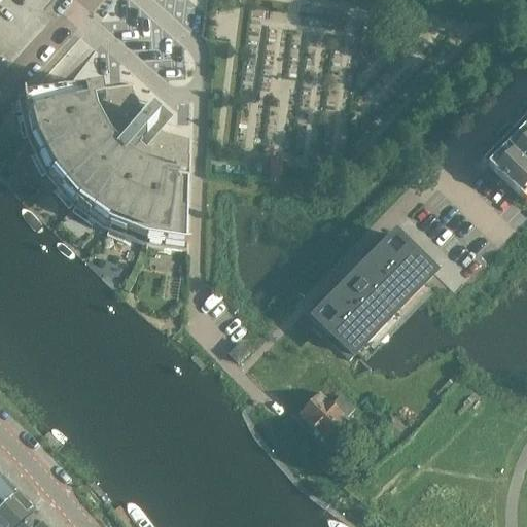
[(167,123),(157,114),(149,107),(143,114),(142,113),(132,85),(18,100),(19,103),(27,139),(28,142),(45,176),(47,179),(72,207),(74,210),(105,232),(108,233),(143,247),(146,248),(184,254),(186,253),(190,139),(162,131),(161,130),(167,123)]
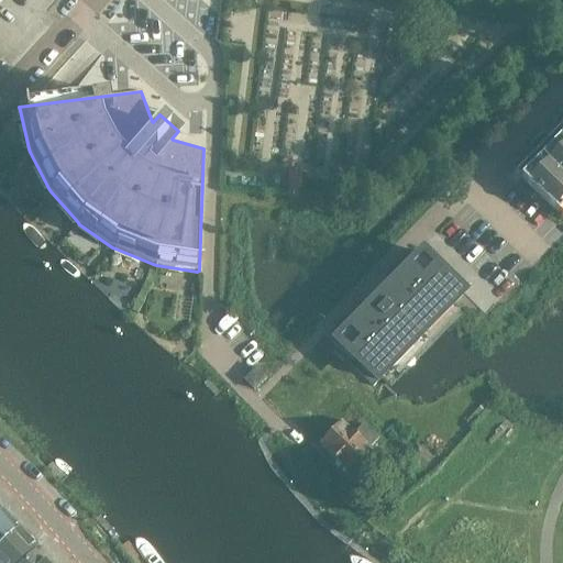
[(562,127),(517,174),(515,175),(512,176),(512,178),(512,179),(514,181),(515,183),(517,183),(519,183),(519,181),(521,179),(559,216),(562,210),(562,127)]
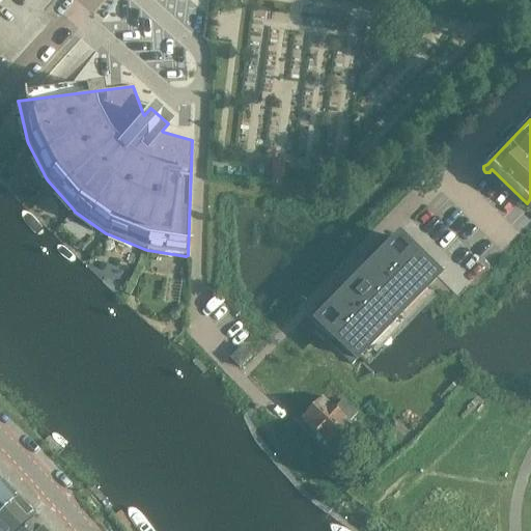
[(392,246),(311,329),(350,366),(430,283),(392,246)]
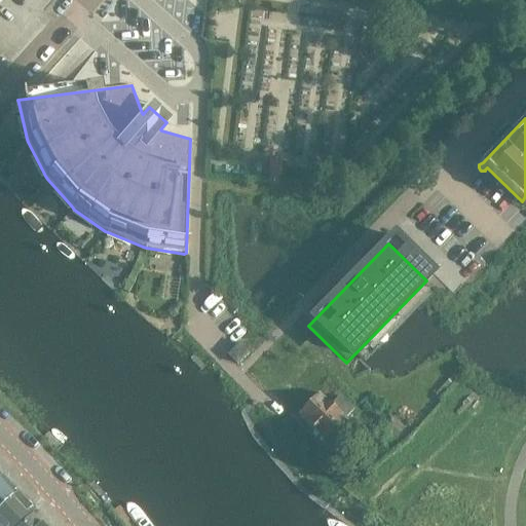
[(228,355),(236,364),(249,352),(239,343),(228,355)]
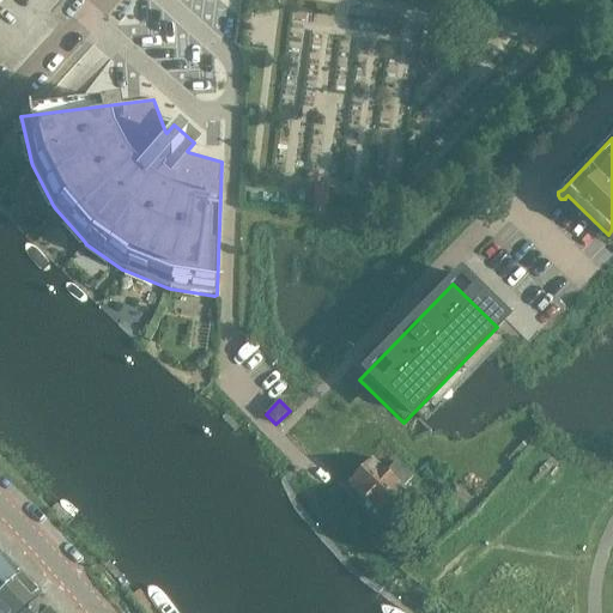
[(382,449),(372,459),(347,485),(382,519),(407,492),(404,489),(412,478),(382,449)]
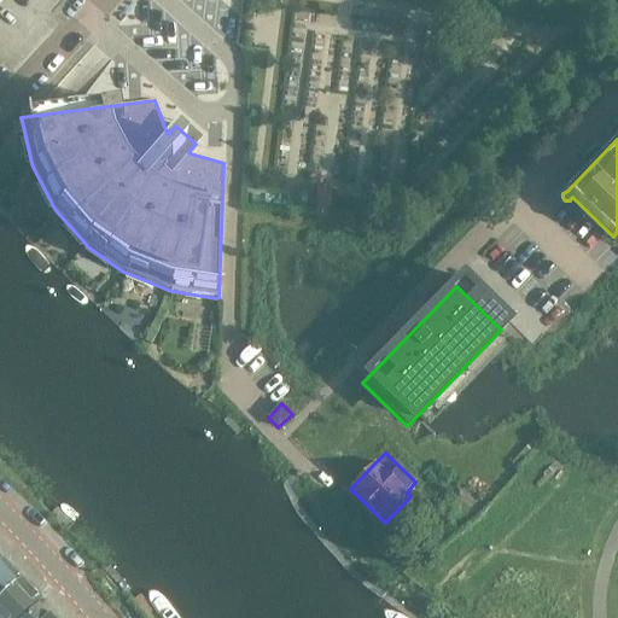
[(435,493),(443,483),(430,471),(421,481),(435,493)]
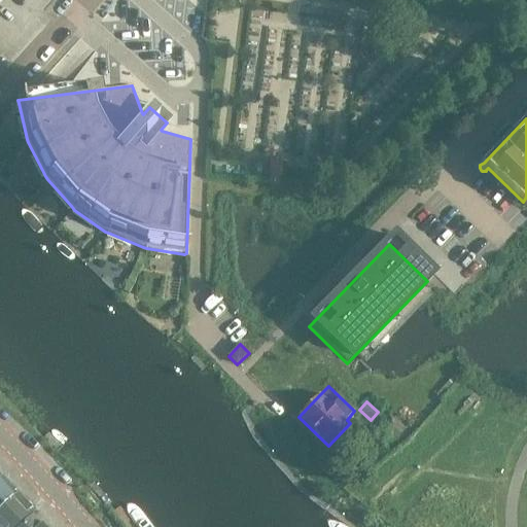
[(0,476),(0,508),(16,494),(0,477),(0,476)]
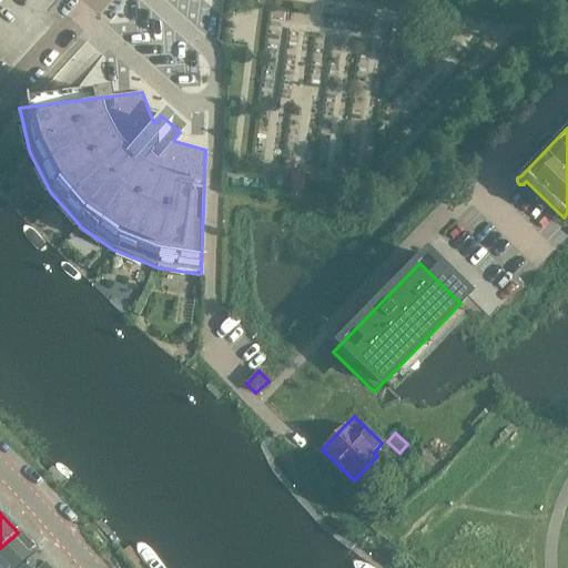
[(18,533),(0,548),(0,567),(16,567),(36,550),(18,533)]
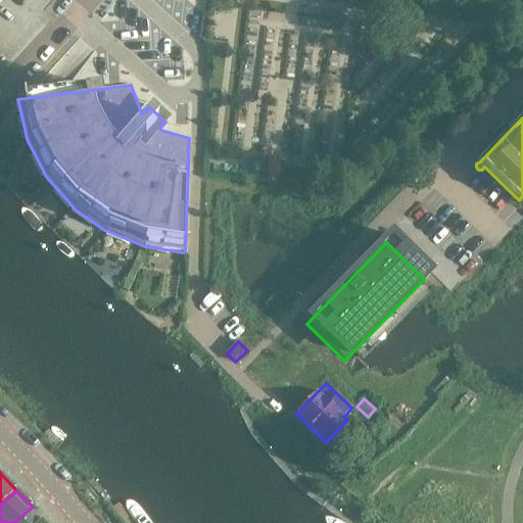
[(46,522),(35,509),(19,522),(46,522)]
